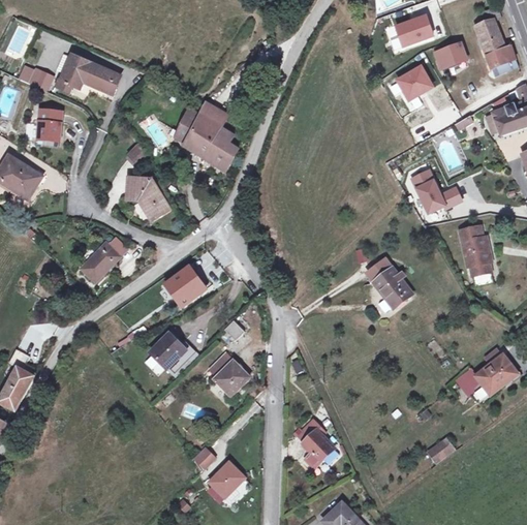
[(383,0),(381,1),(384,9),(393,7),(390,0),(383,0)]
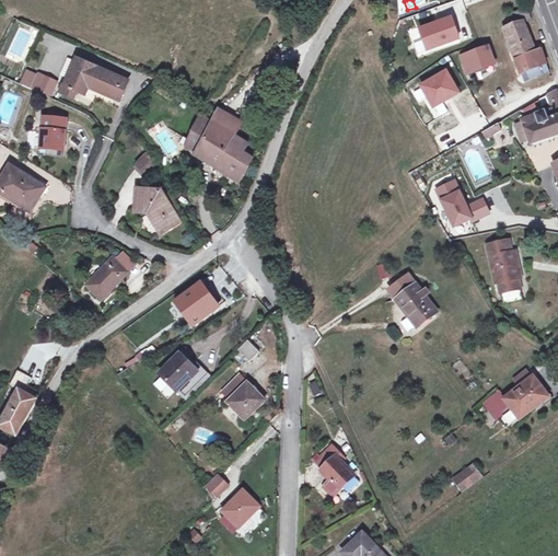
[(512,21),(502,24),(519,70),(532,66),(535,73),(535,72),(535,71),(547,67),(539,45),(534,47),(523,18),(529,16),(525,6),(509,10),(512,21)]
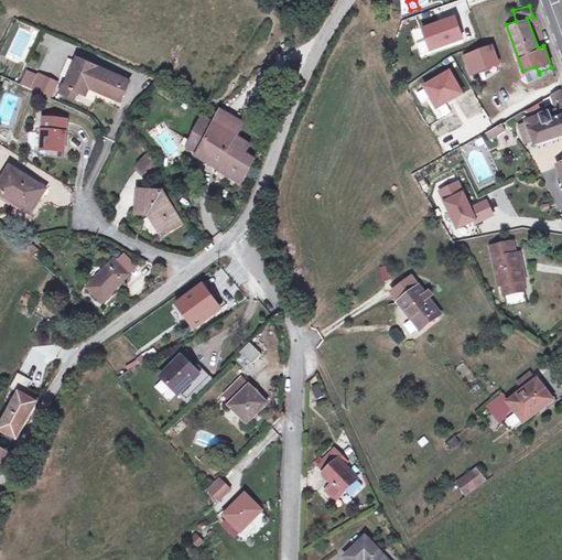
[(421,27),(429,47),(461,35),(455,20),(446,22),(445,18),(421,27)]
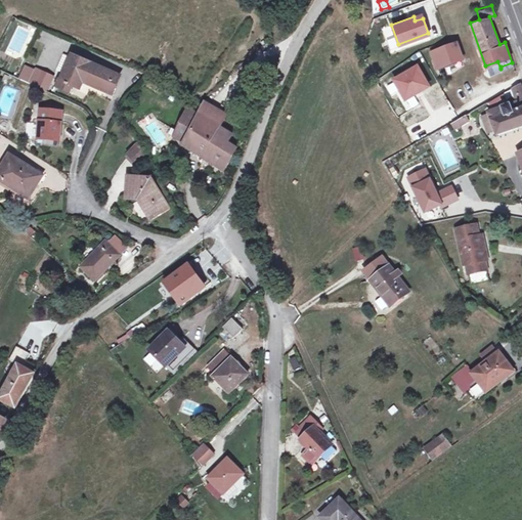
[(455,40),(438,46),(444,61),(461,55),(455,40)]
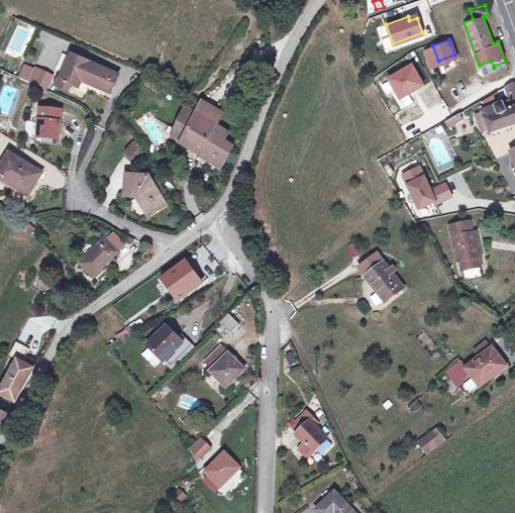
[(438,61),(432,45),(424,48),(430,64),(438,61)]
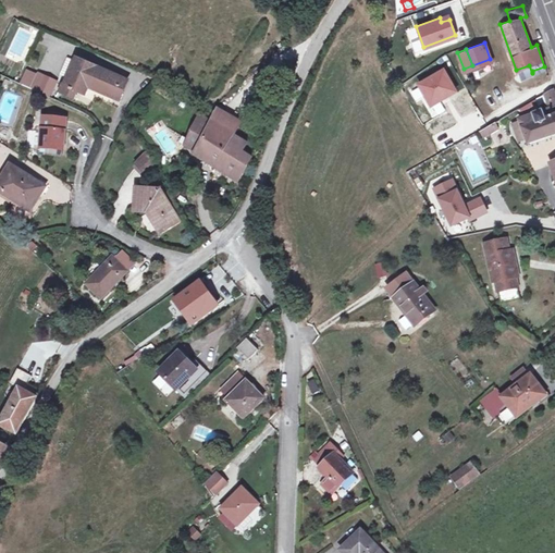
[(77,57),(65,82),(76,87),(84,90),(87,84),(88,80),(98,84),(96,88),(119,98),(127,80),(77,57)]
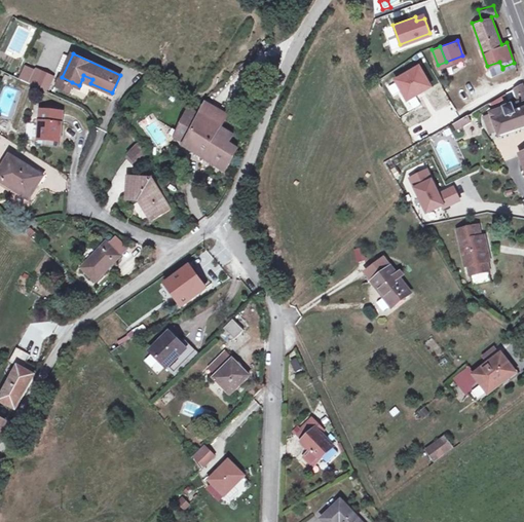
[(499,62),(487,66),(490,73),(502,69),(499,62)]
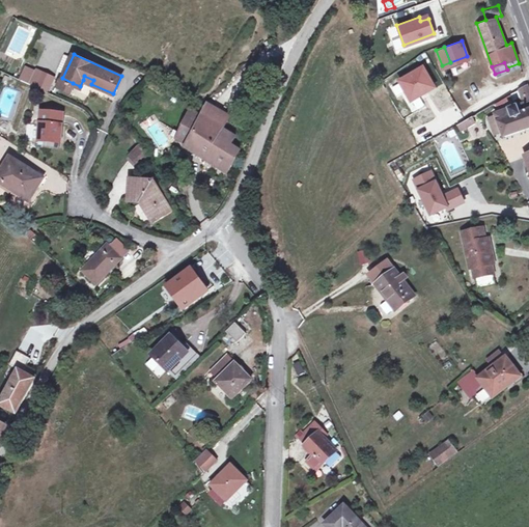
[(422,64),(398,78),(410,99),(434,85),(422,64)]
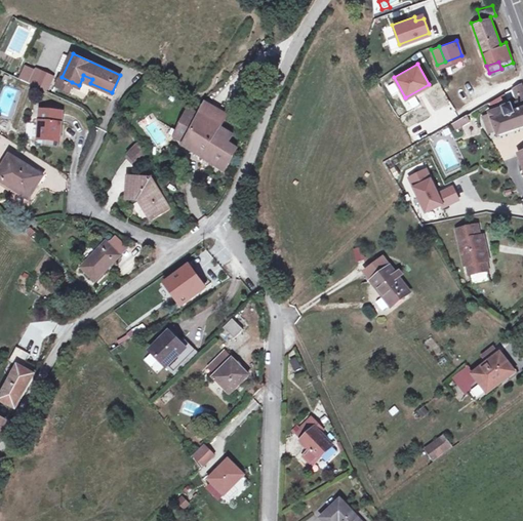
[(18,76),(28,80),(33,69),(25,65),(18,76)]
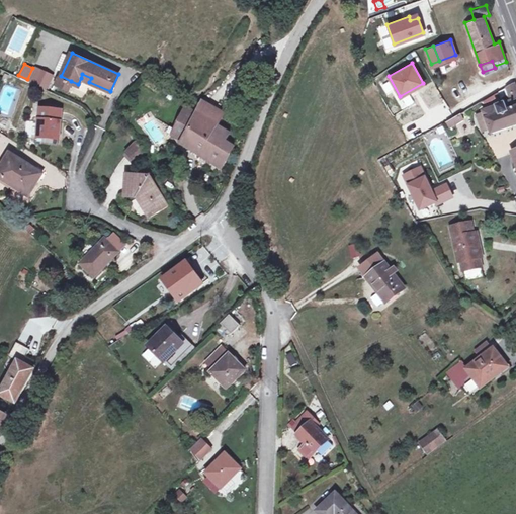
[(32,68),(27,79),(44,86),(45,84),(33,79),(39,68),(34,66),(33,68),(32,68)]
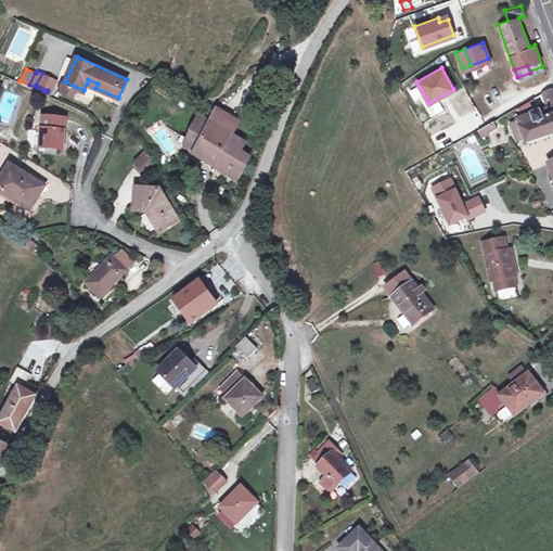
[(42,73),(36,85),(48,90),(53,77),(42,73)]
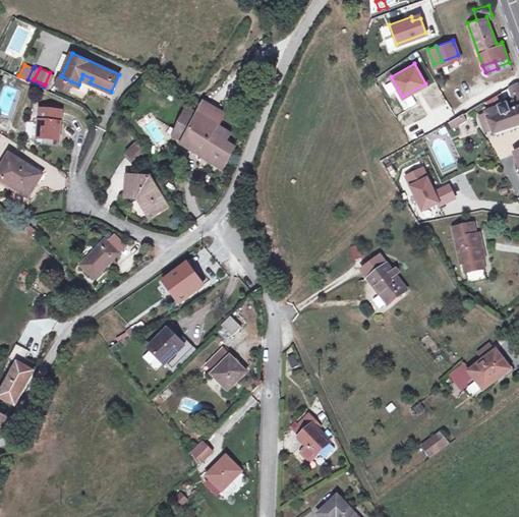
[(58,75),(55,82),(68,89),(71,81),(61,76),(58,75)]
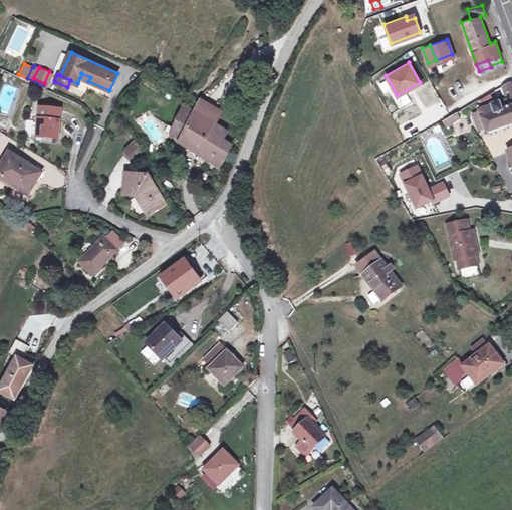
[(505,97),(478,107),(478,108),(485,124),(486,129),(511,119),(511,88),(509,79),(493,88),(496,93),(503,89),(505,97)]
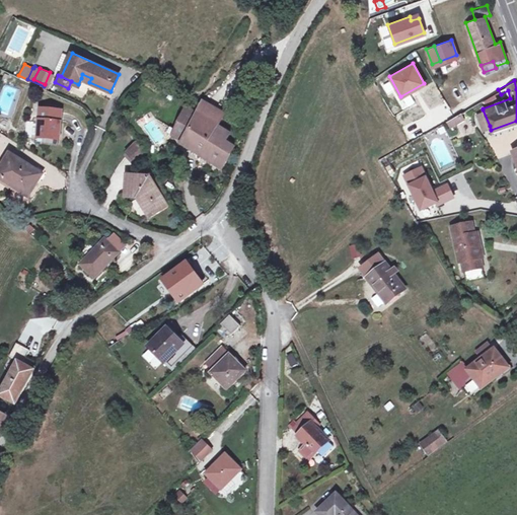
[(195,114),(188,126),(210,138),(216,127),(218,125),(222,117),(200,103),(195,114)]
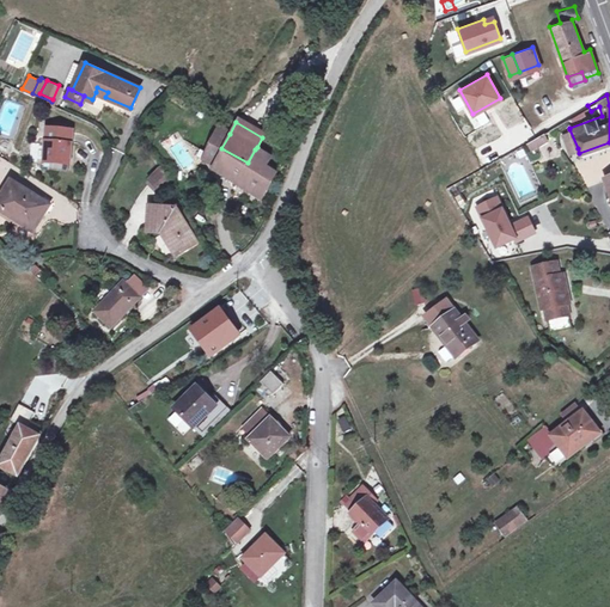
[(48,124),(46,157),(69,159),(72,127),(48,124)]
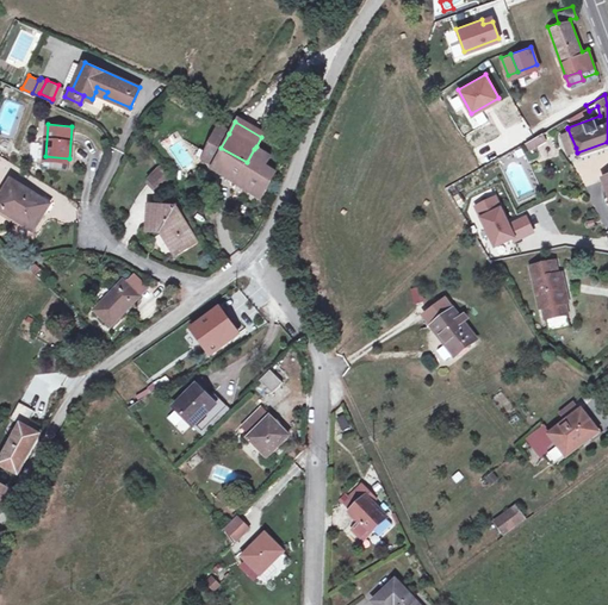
[(218,126),(199,160),(209,166),(208,167),(261,198),(275,173),(264,166),(268,157),(254,149),(247,162),(221,148),(229,133),(218,126)]
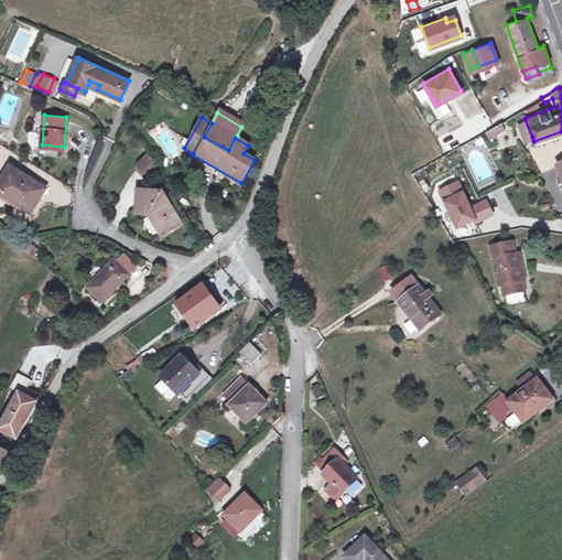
[(532,137),(525,119),(517,122),(523,140),(532,137)]
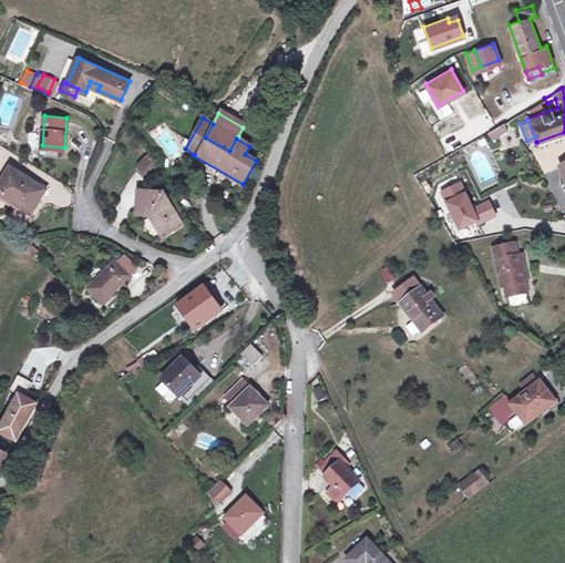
[(501,121),(494,125),(497,133),(505,129),(501,121)]
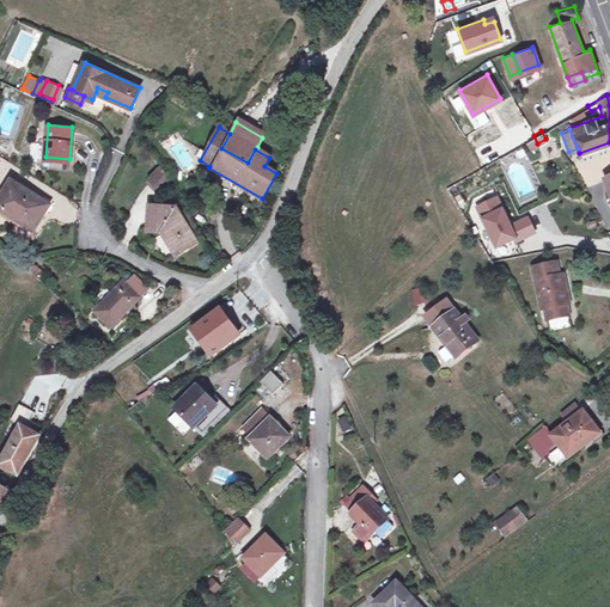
[(537,143),(534,135),(526,140),(530,147),(537,143)]
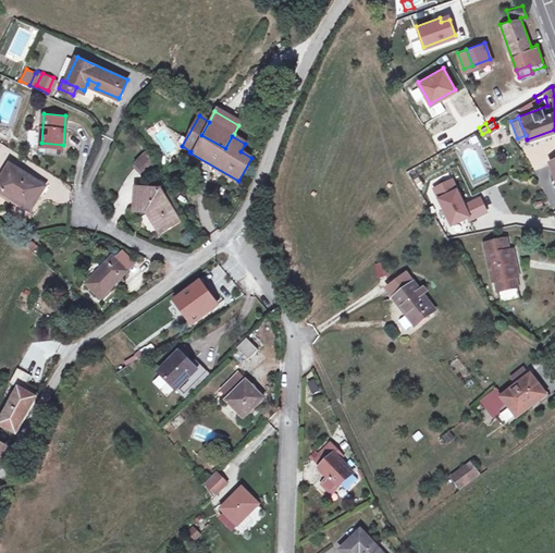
[(145,147),(132,159),(142,170),(153,159),(145,147)]
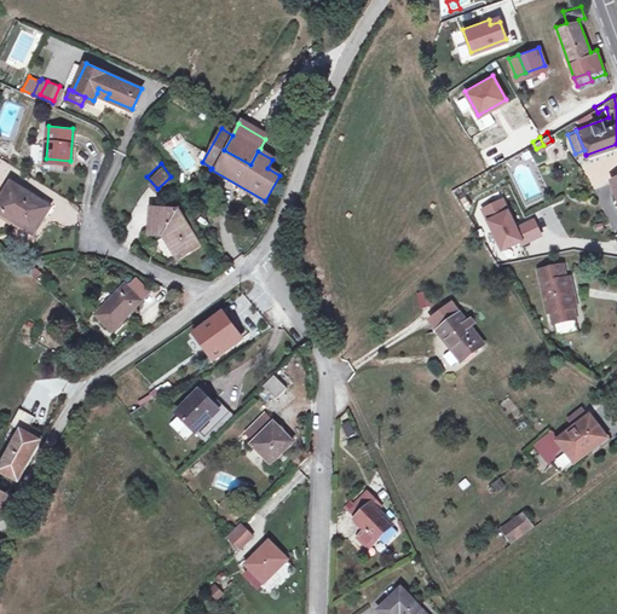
[(12,179),(0,196),(0,207),(34,229),(46,208),(40,204),(44,198),(12,179)]
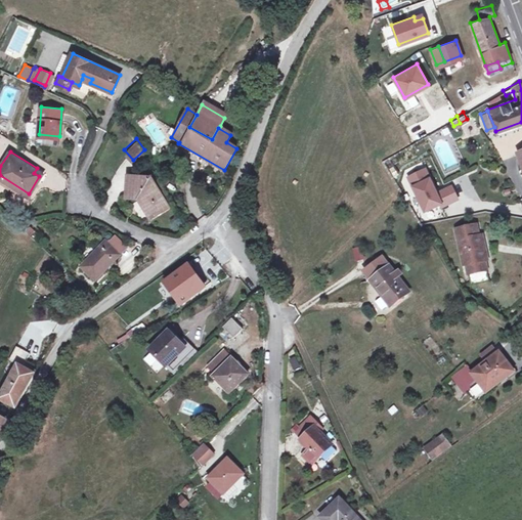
[(406,174),(423,208),(438,201),(439,204),(455,196),(449,183),(434,190),(423,167),(406,174)]
